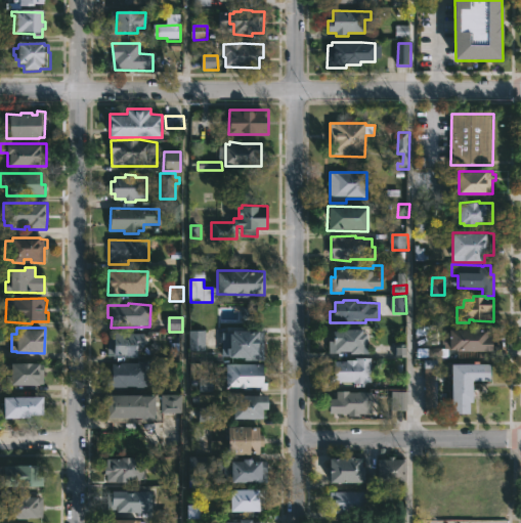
[(364,330),(364,334),(368,334),(368,354),(351,354),(351,352),(330,353),(331,341),(335,341),(335,331),(344,332),(344,330),(364,330)]
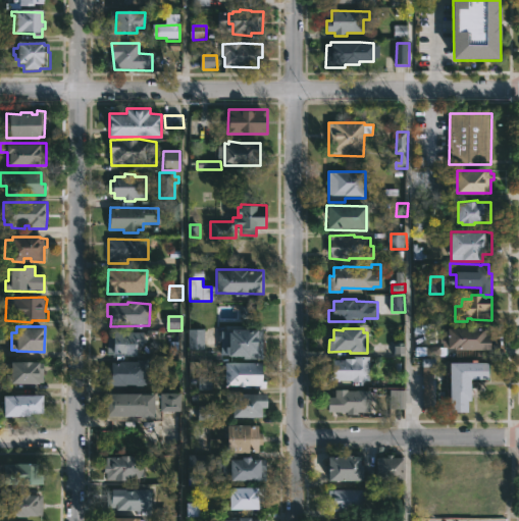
[(485,333),(485,335),(490,335),(490,353),(480,353),(480,350),(455,352),(455,350),(448,350),(448,348),(444,348),(445,329),(485,328),(485,333)]
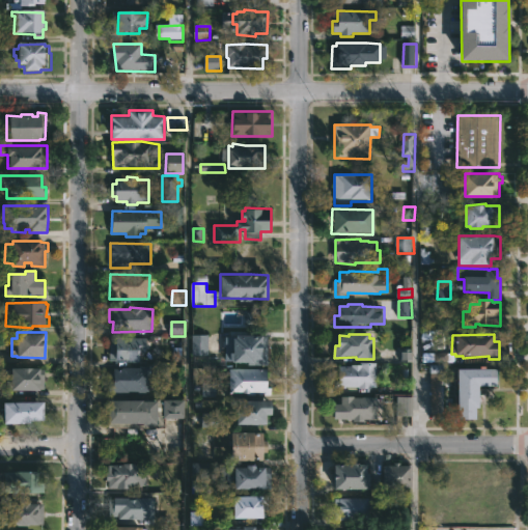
[(269,345),(269,365),(249,365),(249,362),(230,361),(230,353),(232,353),(233,338),(235,338),(235,335),(269,335),(269,345)]
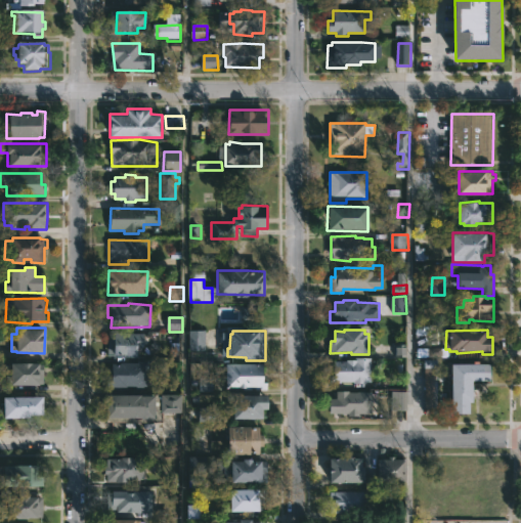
[(208,332),(191,332),(191,351),(208,352),(208,332)]
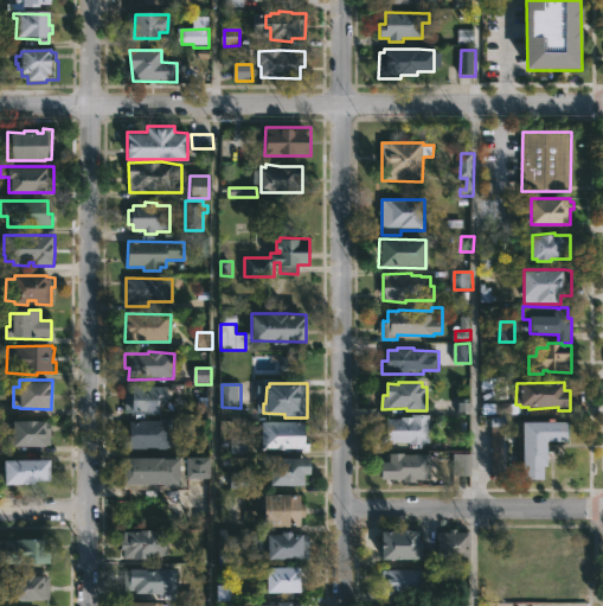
[(156,414),(156,415),(124,414),(124,396),(128,396),(128,387),(164,388),(164,403),(156,403),(156,414)]
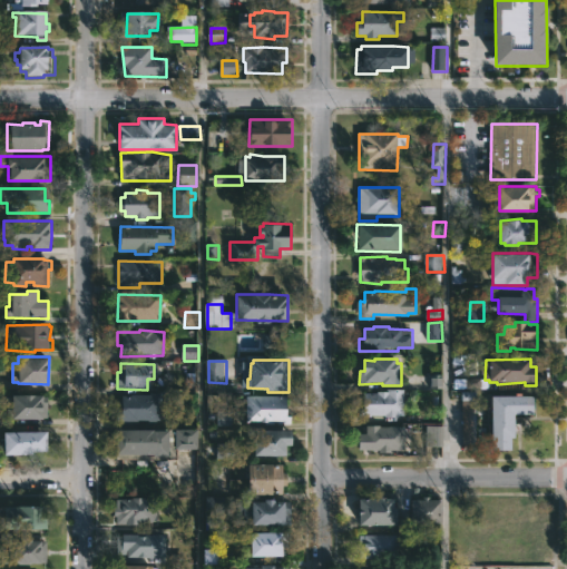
[(398,417),(398,418),(371,417),(371,418),(359,418),(359,403),(363,403),(363,394),(387,393),(387,390),(403,391),(403,417),(398,417)]
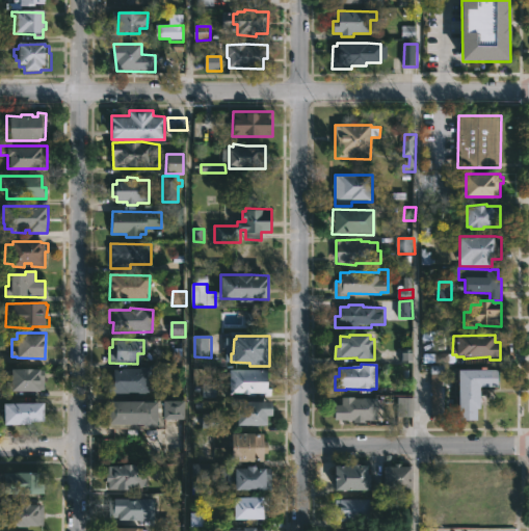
[(153,368),(153,377),(161,377),(161,379),(168,379),(168,391),(151,391),(151,395),(130,393),(130,395),(110,395),(110,380),(115,380),(115,370),(141,369),(141,366),(153,368)]
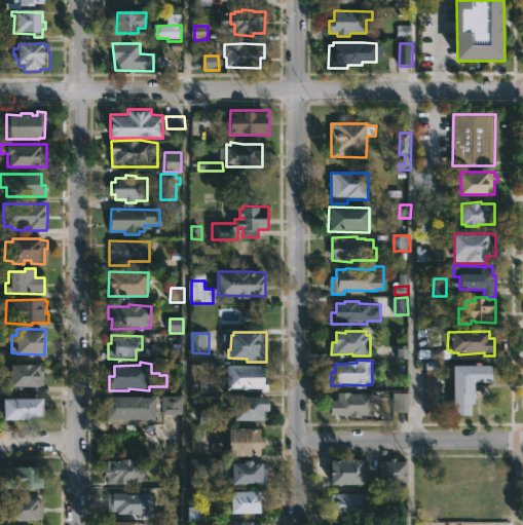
[(38,385),(38,386),(10,386),(10,385),(8,385),(8,372),(10,372),(10,364),(45,366),(45,385),(38,385)]
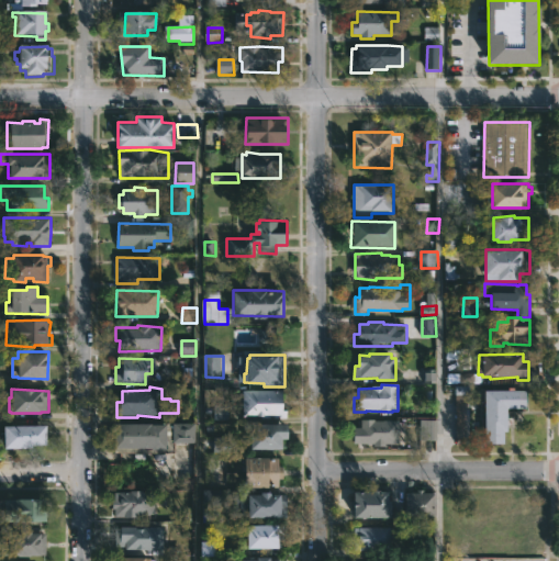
[(488,444),(487,444),(485,390),(529,390),(529,407),(509,407),(509,430),(505,430),(505,444),(488,444)]
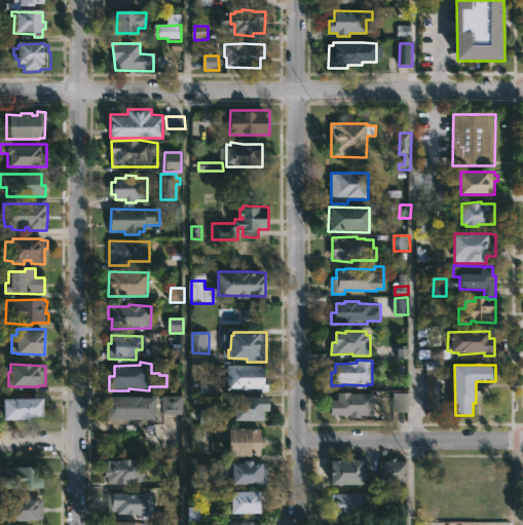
[(264,375),(264,377),(268,377),(268,392),(246,392),(246,390),(239,390),(227,390),(227,366),(264,366),(264,375)]
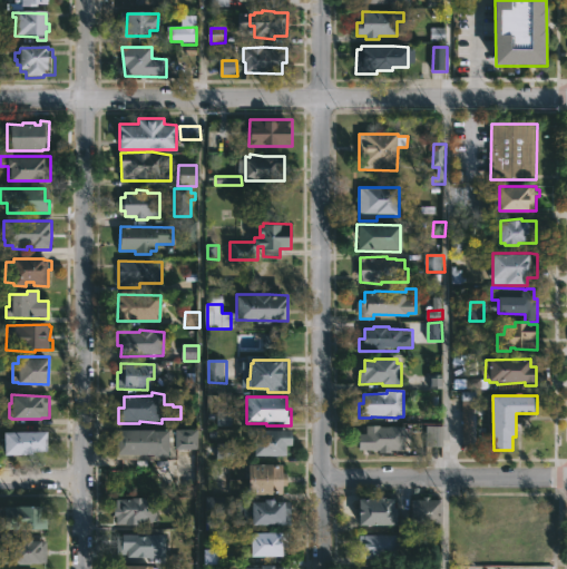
[(234,427),(234,413),(220,412),(220,427),(234,427)]
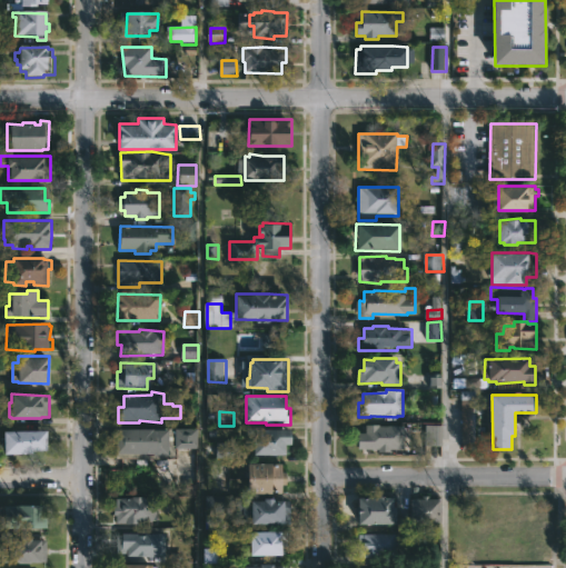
[(381,425),(407,427),(406,450),(393,450),(393,452),(380,452),(381,449),(359,449),(359,434),(367,434),(367,425),(381,425)]
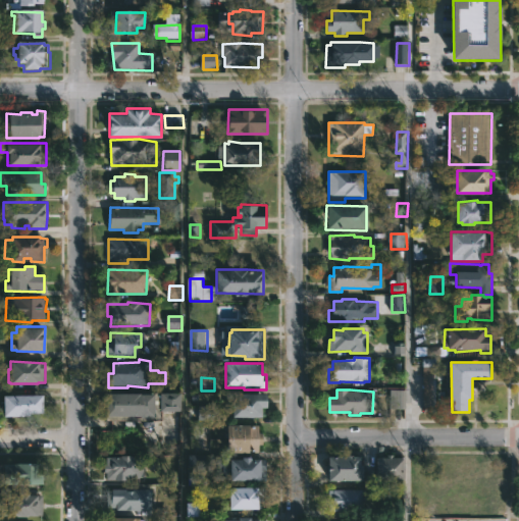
[(392,410),(405,410),(406,391),(393,391),(392,410)]
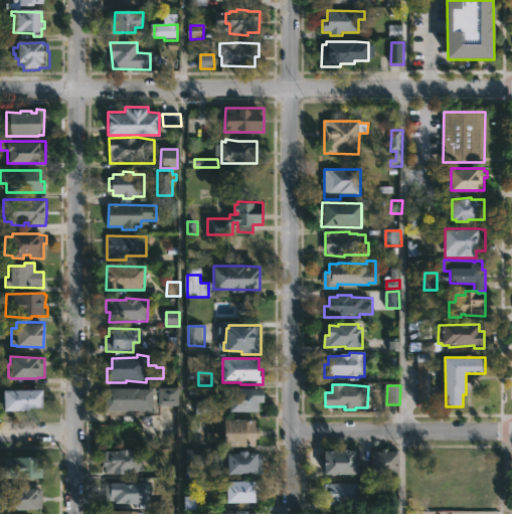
[(179,387),(179,405),(159,405),(159,398),(152,398),(152,411),(105,411),(105,387),(151,389),(151,387),(179,387)]
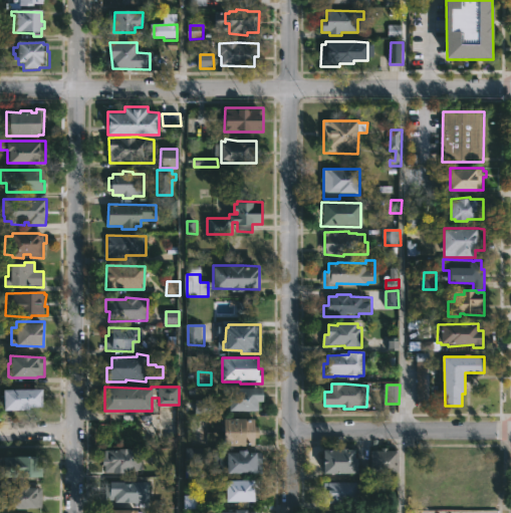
[(232,411),(229,411),(229,396),(231,396),(231,388),(262,389),(262,402),(259,402),(259,409),(258,409),(257,412),(232,411)]
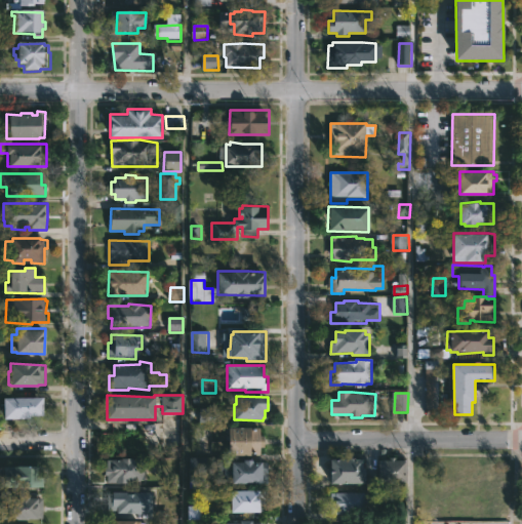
[(28,418),(3,419),(3,398),(42,397),(43,416),(28,416),(28,418)]
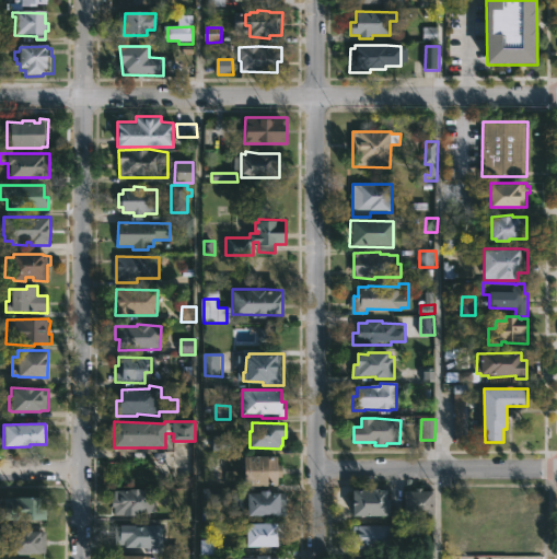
[(216,452),(231,452),(230,437),(215,437),(216,452)]
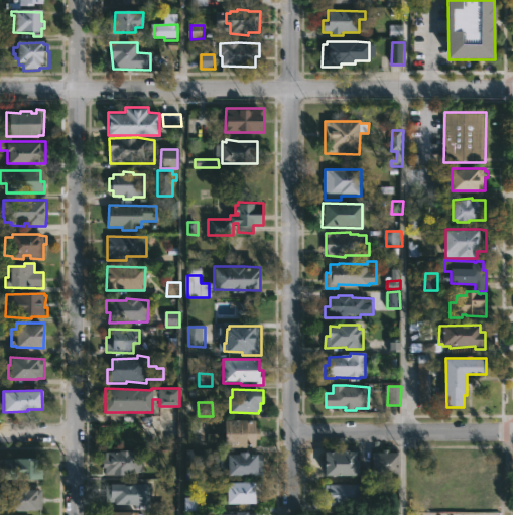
[(261,439),(258,440),(257,447),(226,446),(225,442),(210,443),(209,422),(226,421),(226,419),(258,421),(258,428),(262,428),(261,439)]
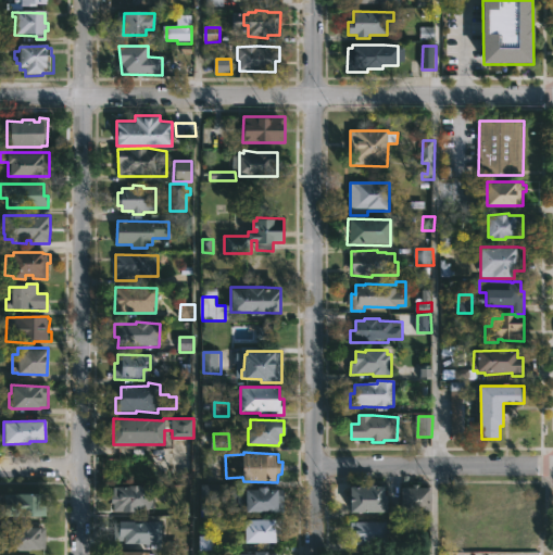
[(377,484),(377,487),(384,487),(384,488),(390,488),(390,502),(387,502),(387,513),(350,512),(350,486),(369,487),(369,484),(377,484)]
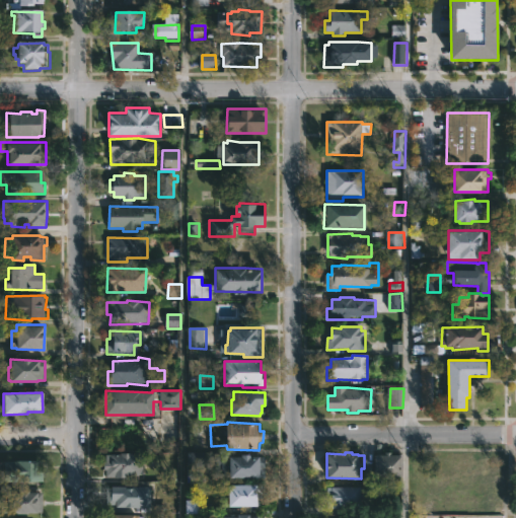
[(393,453),(393,455),(402,455),(402,477),(376,476),(376,485),(362,485),(363,472),(375,472),(375,455),(386,455),(386,452),(393,453)]
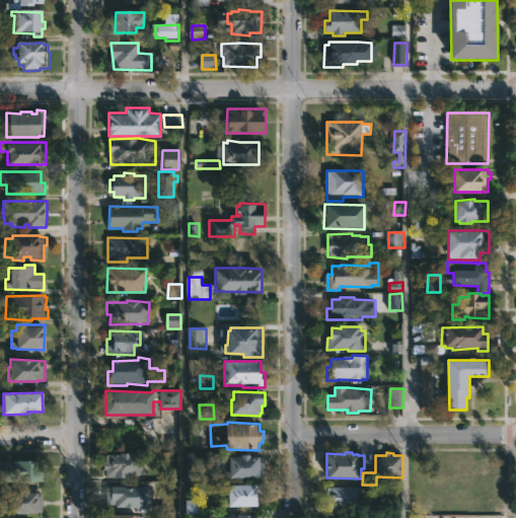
[(132,453),(132,455),(144,455),(144,476),(128,476),(128,478),(106,477),(105,462),(106,462),(107,454),(132,453)]
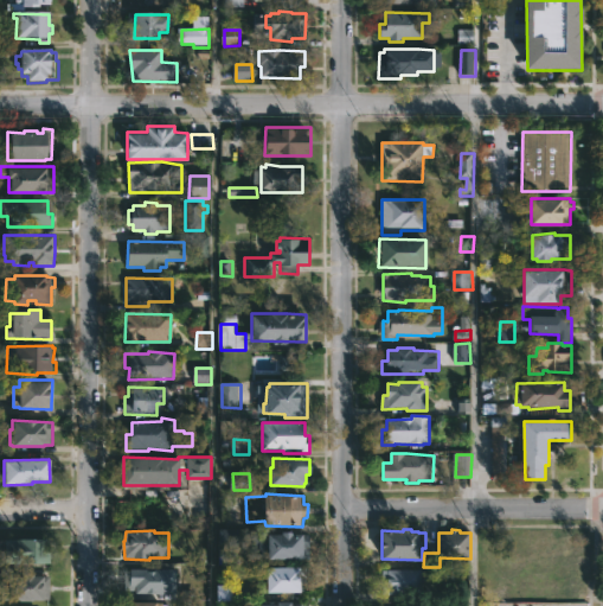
[(242,550),(242,530),(223,530),(222,549),(242,550)]
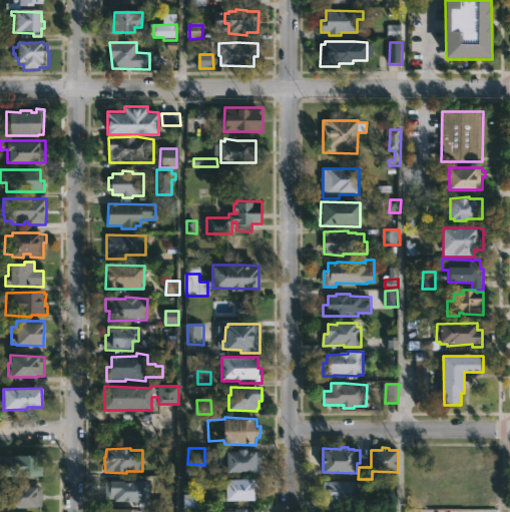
[(247,450),(263,451),(262,472),(214,472),(214,451),(247,450)]
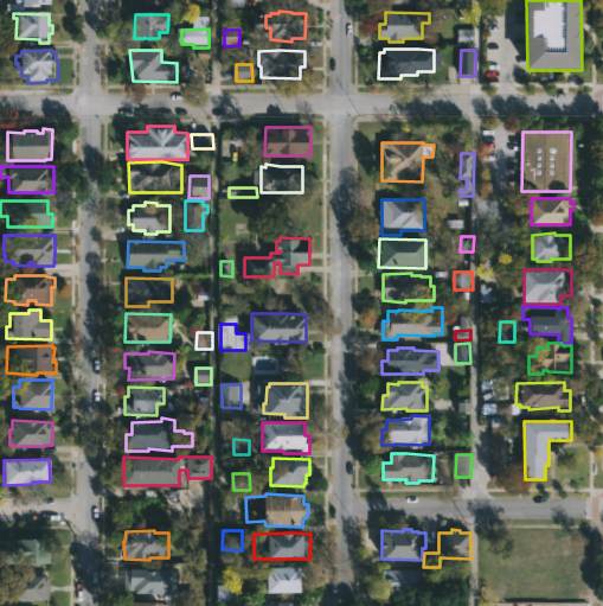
[(10,566),(0,566),(0,541),(49,541),(49,566),(10,566)]
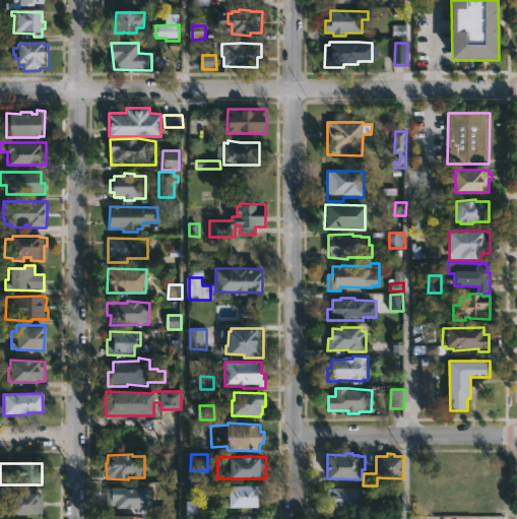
[(264,508),(229,508),(229,487),(264,487),(264,508)]
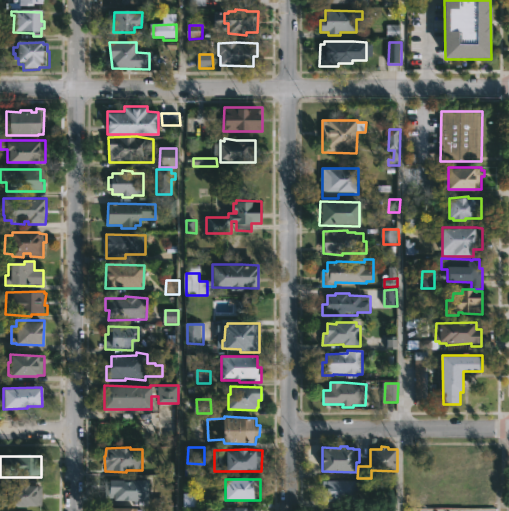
[(142,480),(142,483),(147,483),(147,501),(115,500),(115,498),(106,498),(106,481),(110,481),(110,480),(125,480),(125,482),(131,482),(131,480),(142,480)]
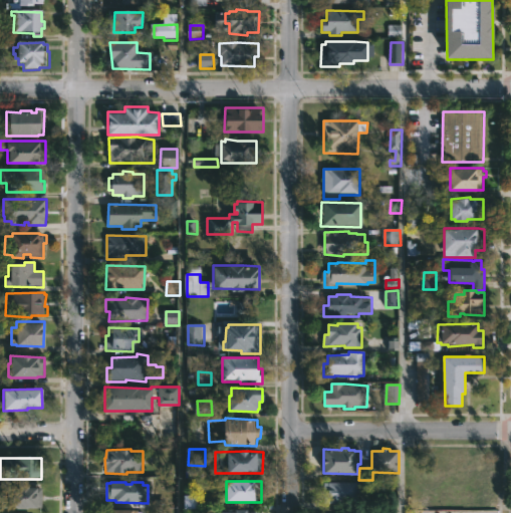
[(357,483),(357,489),(361,489),(361,504),(324,504),(325,482),(357,483)]
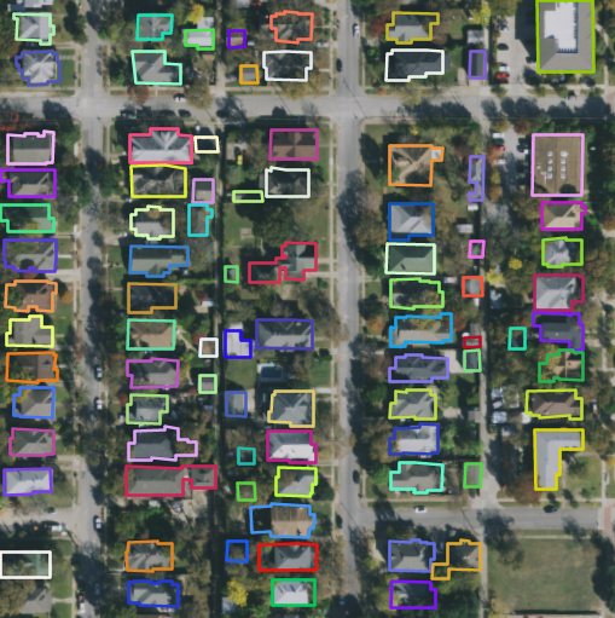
[(52,614),(0,614),(0,593),(10,593),(10,590),(13,590),(13,588),(23,588),(23,585),(34,585),(34,588),(44,588),(44,590),(52,590),(52,614)]
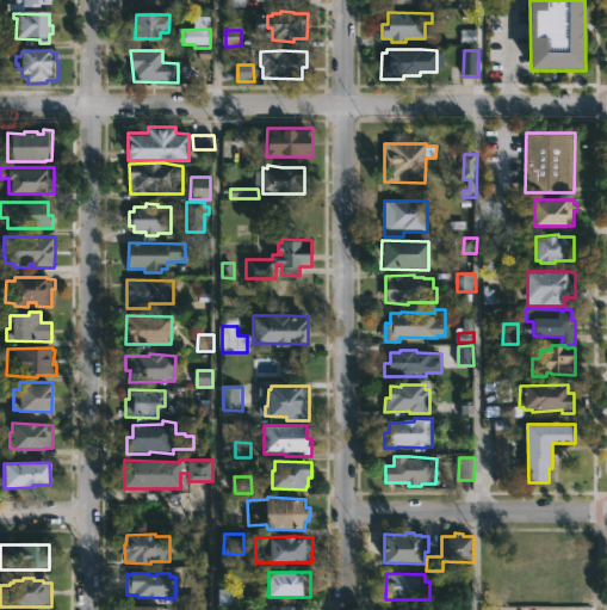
[(235,589),(221,590),(222,605),(236,605),(235,589)]
